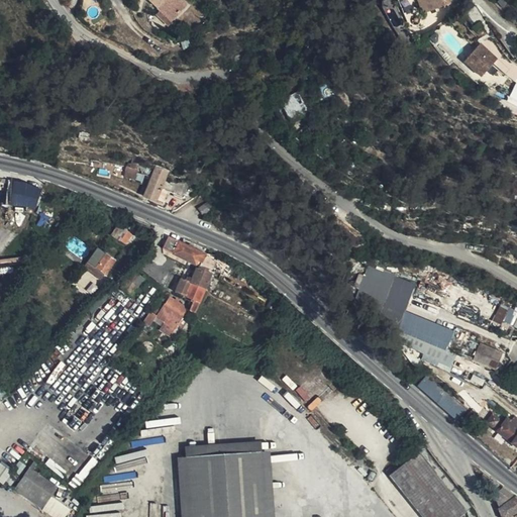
[(147,0),(148,0),(162,14),(164,11),(175,23),(189,9),(180,0),(147,0)]
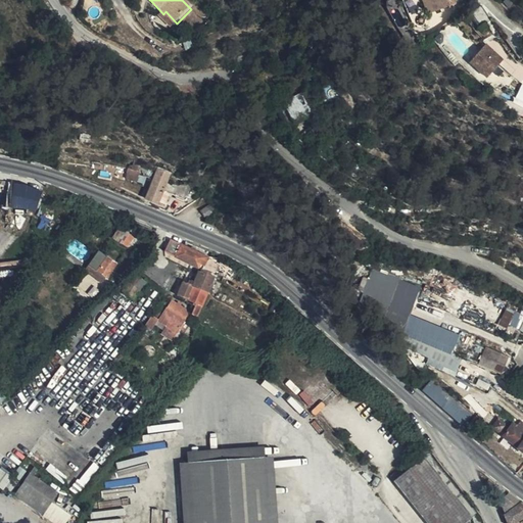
[(422,0),(428,17),(435,14),(429,0),(422,0)]
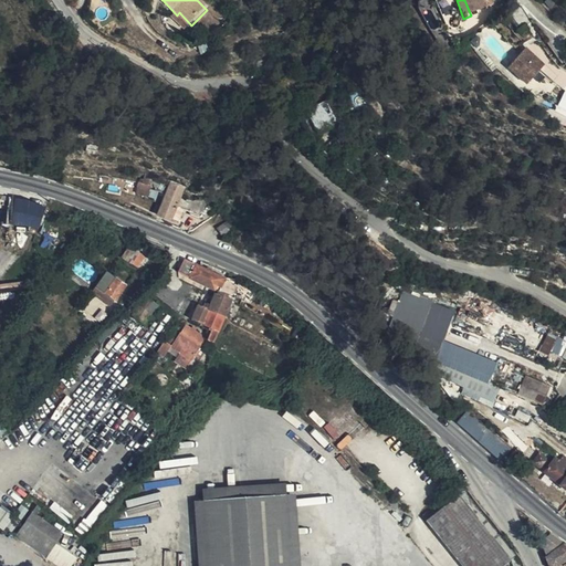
[(464,0),(471,16),(495,4),(493,0),(464,0)]
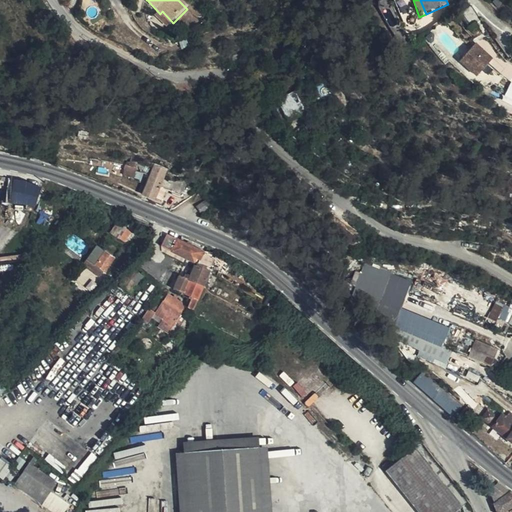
[(448,16),(456,12),(454,6),(446,10),(448,16)]
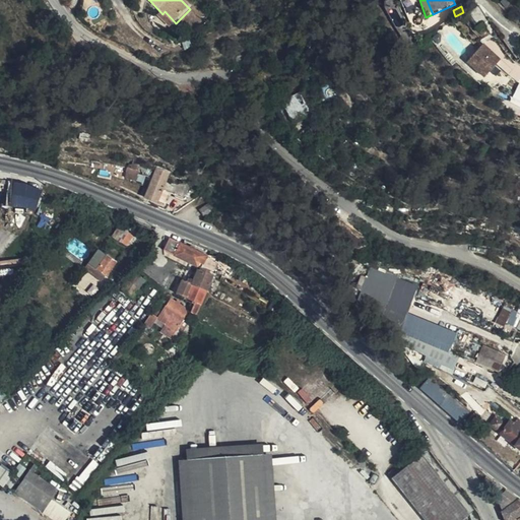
[(498,54),(488,46),(473,65),(492,79),(503,65),(494,59),(498,54)]
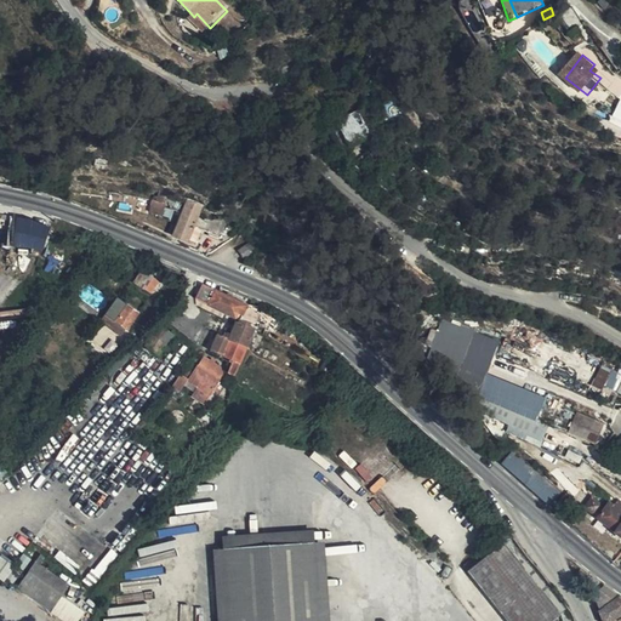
[(590,70),(600,78),(604,72),(594,64),(590,70)]
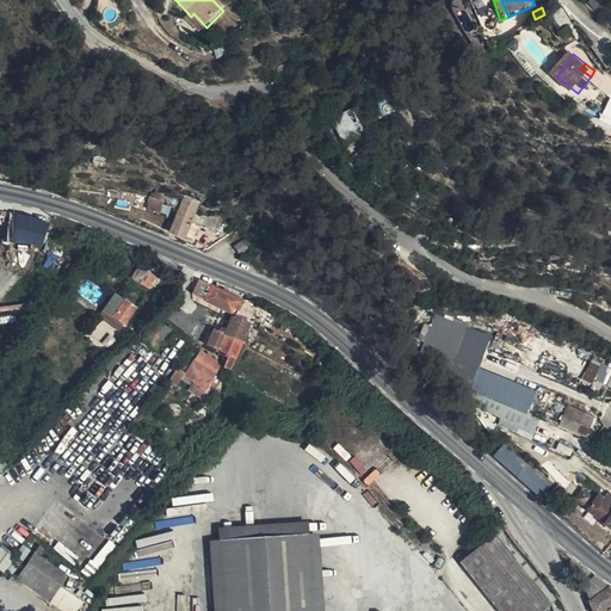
[(287,76),(294,72),(289,66),(277,74),(279,78),(282,76),(287,76)]
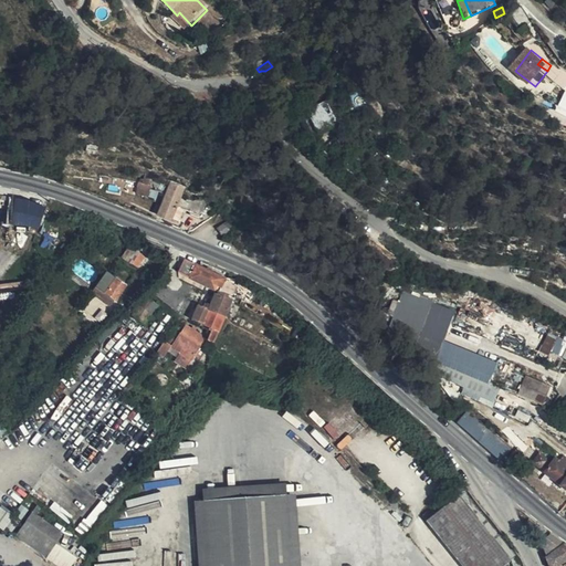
[(285,94),(299,94),(299,85),(284,85),(285,94)]
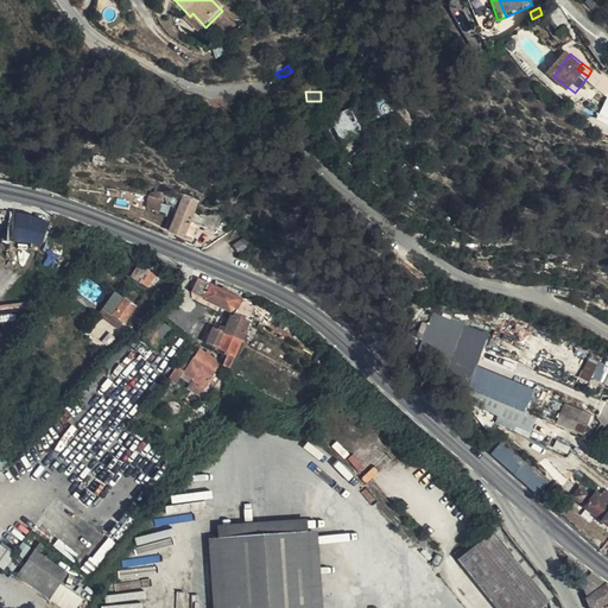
[(344,145),(363,133),(352,113),(333,124),(344,145)]
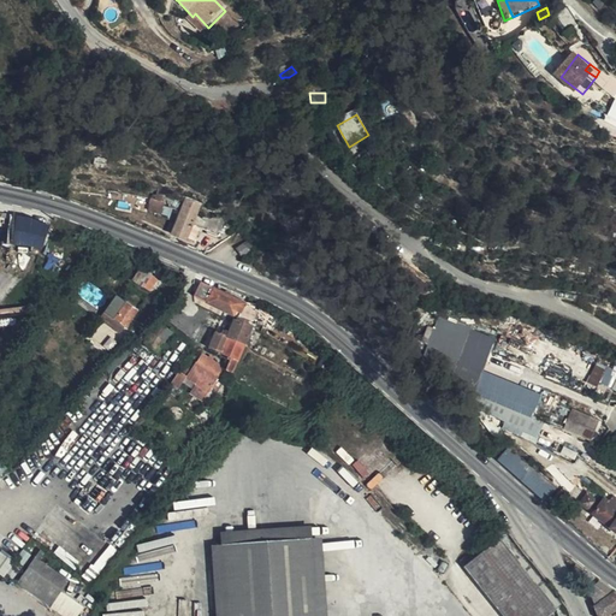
[(183,208),(175,243),(189,247),(193,231),(196,212),(183,208)]
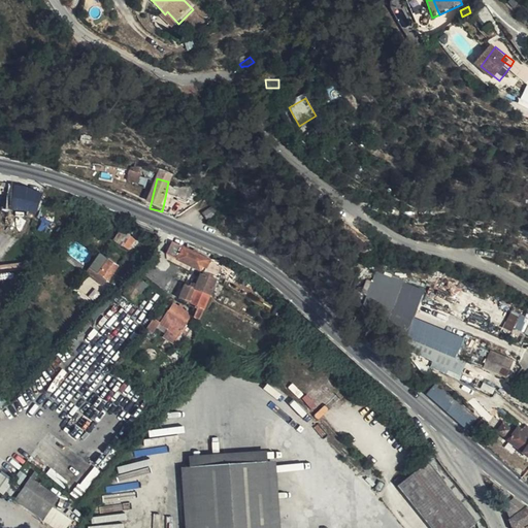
[(136,180),(125,179),(124,190),(135,191),(136,180)]
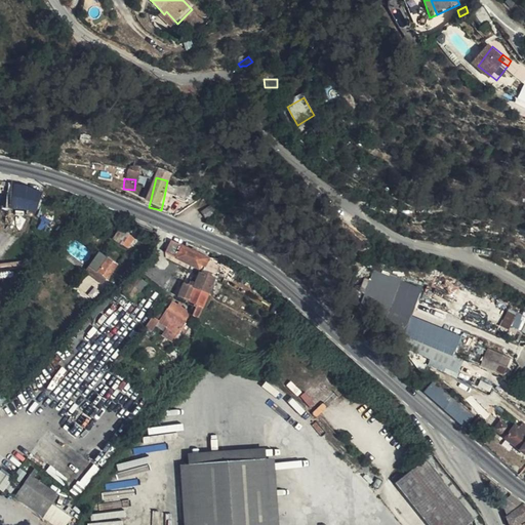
[(11,209),(40,210),(41,186),(13,185),(11,209)]
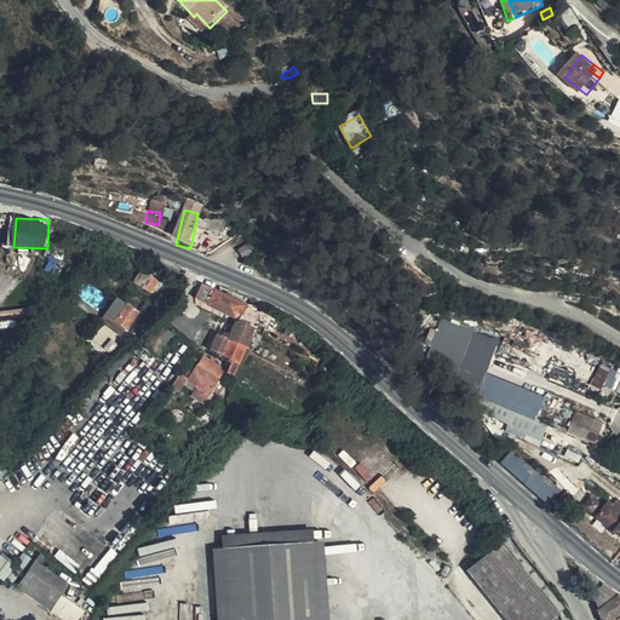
[(210,237),(223,240),(233,224),(222,218),(219,219),(213,223),(210,237)]
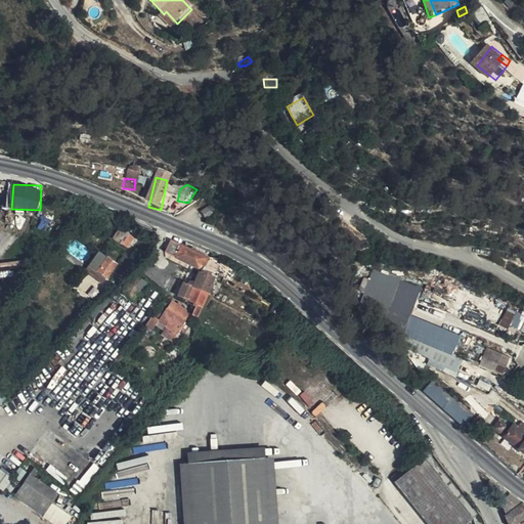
[(164,197),(161,210),(168,212),(171,198),(164,197)]
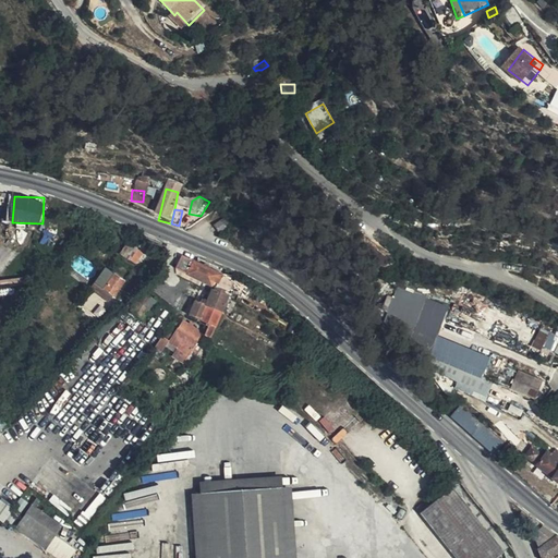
[(220,240),(233,232),(228,225),(215,232),(220,240)]
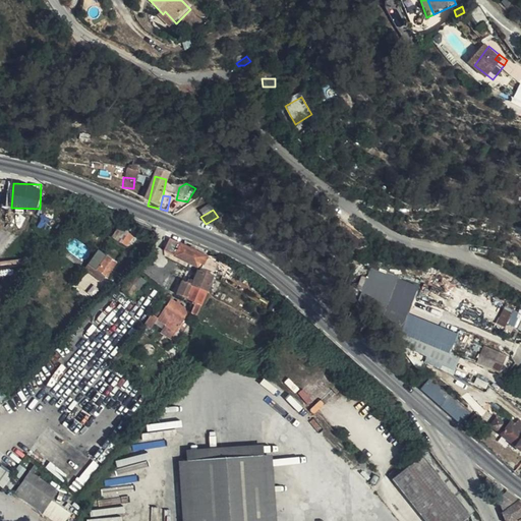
[(124,234),(115,229),(107,239),(118,245),(124,234)]
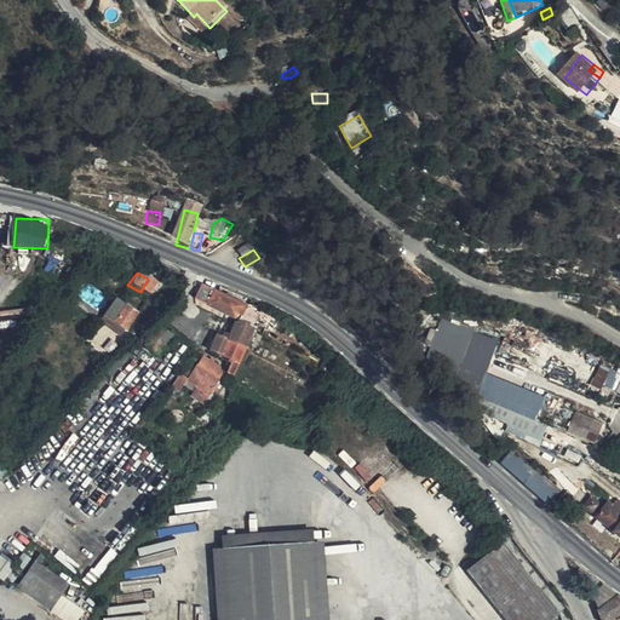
[(155,283),(148,279),(141,292),(148,297),(155,283)]
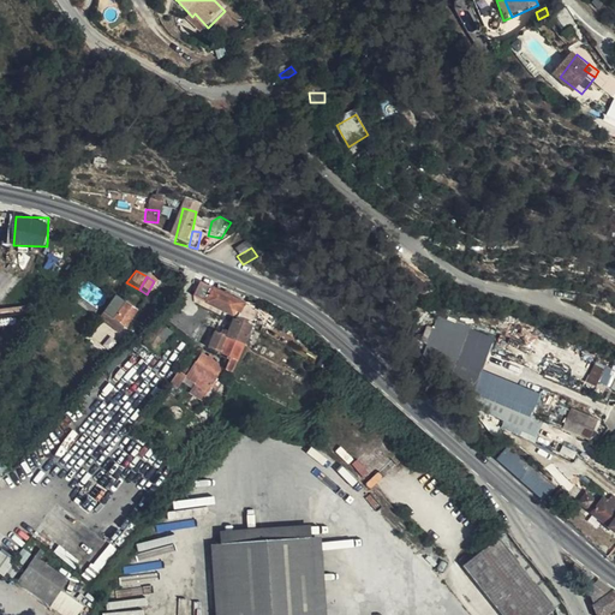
[(243,310),(248,302),(201,280),(196,291),(208,302),(210,303),(236,315),(239,308),(243,310)]
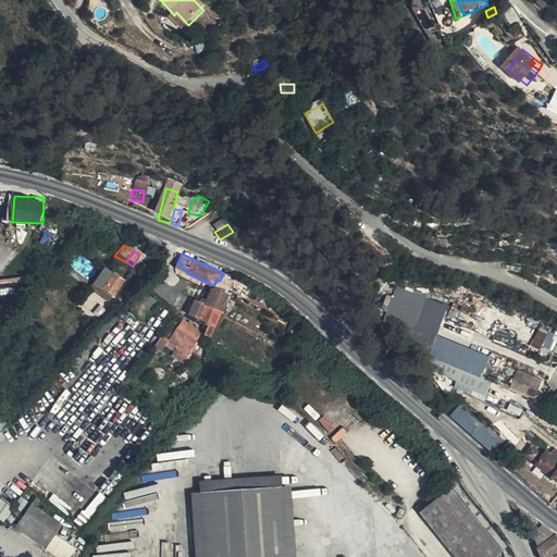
[(106,268),(95,282),(114,295),(124,281),(106,268)]
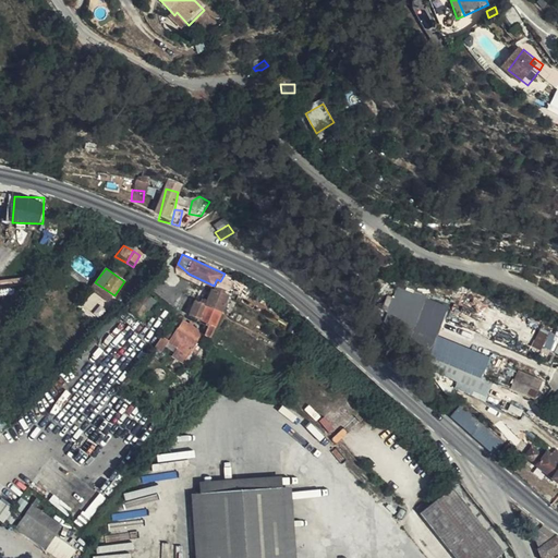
[(396,314),(393,317),(428,329),(429,327),(443,303),(422,292),(424,289),(410,281),(405,282),(389,288),(386,293),(396,314)]
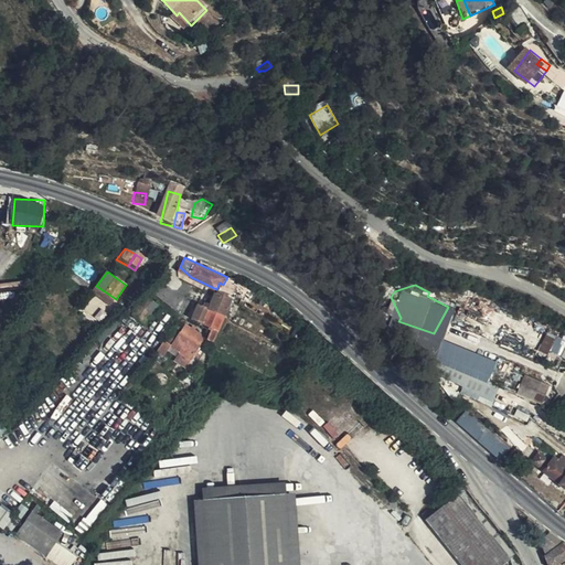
[(225,315),(232,299),(216,292),(214,298),(210,296),(208,301),(209,301),(212,304),(211,308),(225,315)]
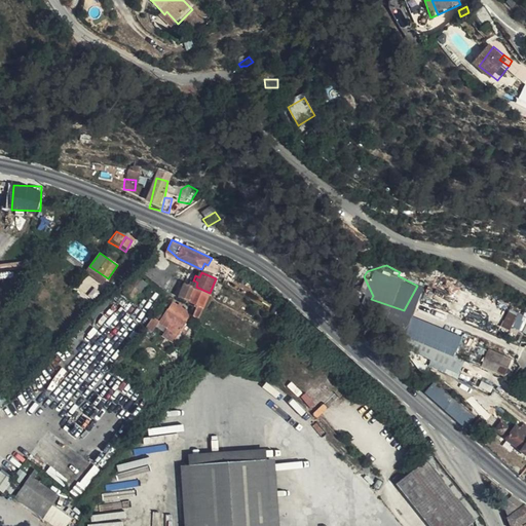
[(369,296),(359,294),(367,304),(371,299),(373,296),(364,276),(361,284),(369,296)]
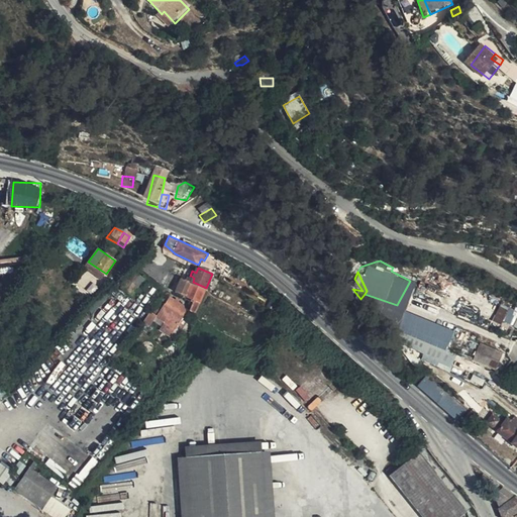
[(187,296),(193,282),(194,278),(191,276),(189,280),(183,277),(177,292),(187,296)]
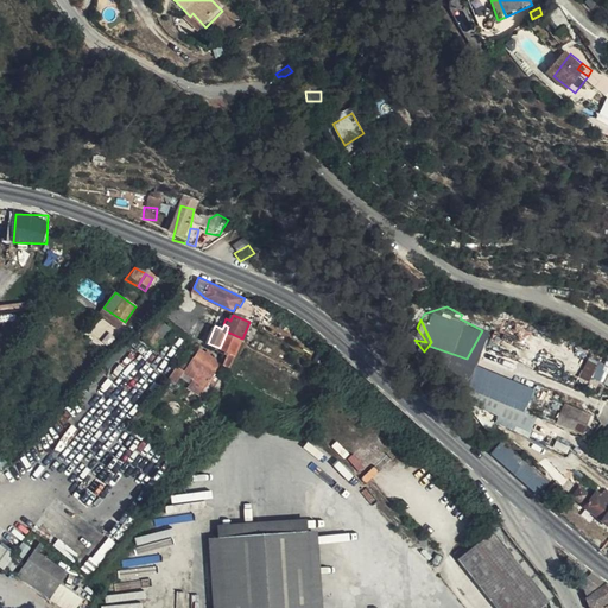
[(417,328),(415,340),(426,342),(417,328)]
